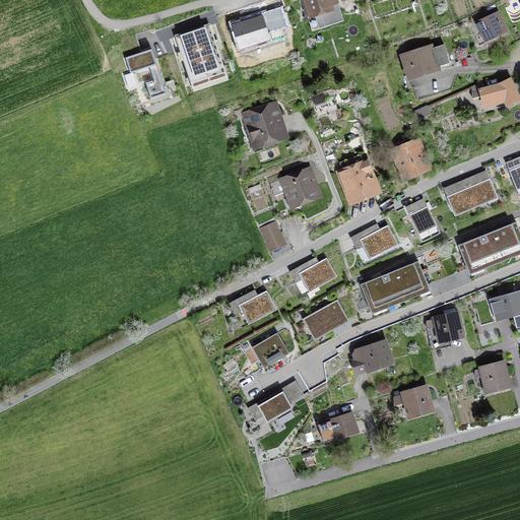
[(302,0),(312,30),(343,20),(336,0),(302,0)]
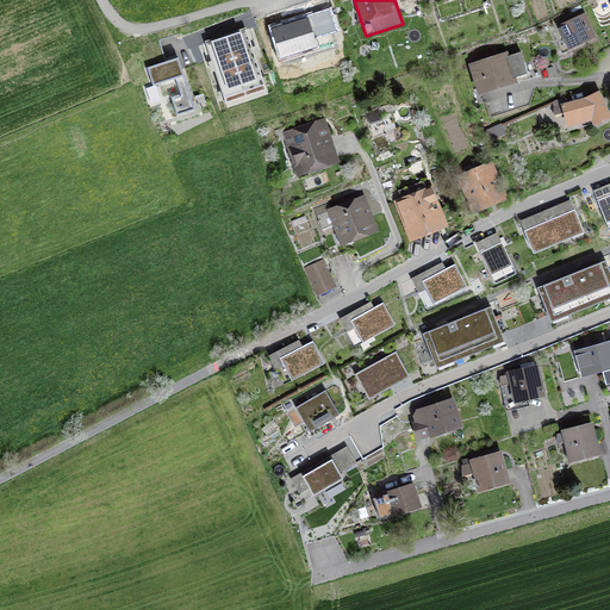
[(297,39),(321,32),(313,12),(290,19),(291,22),(281,24),(286,39),(296,36),(297,39)]
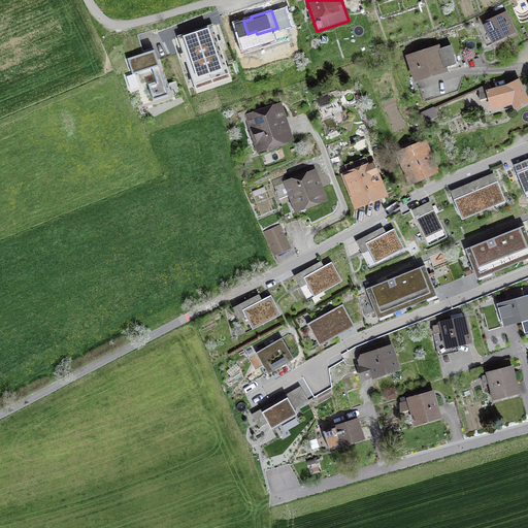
[(514,31),(505,14),(477,27),(486,43),(514,31)]
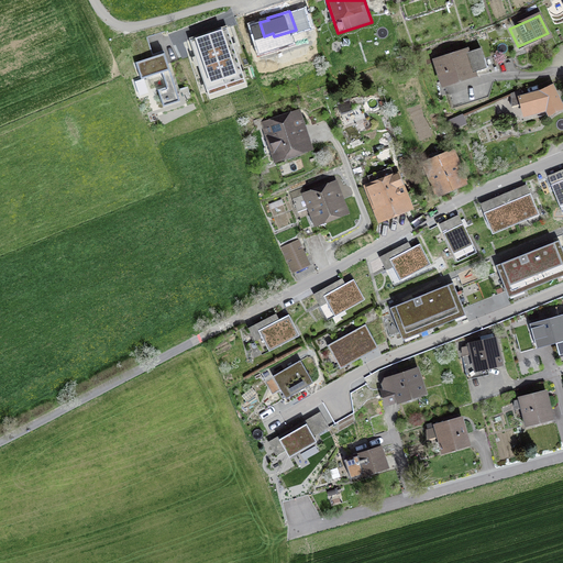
[(209,34),(228,92),(246,87),(227,28),(209,34)]
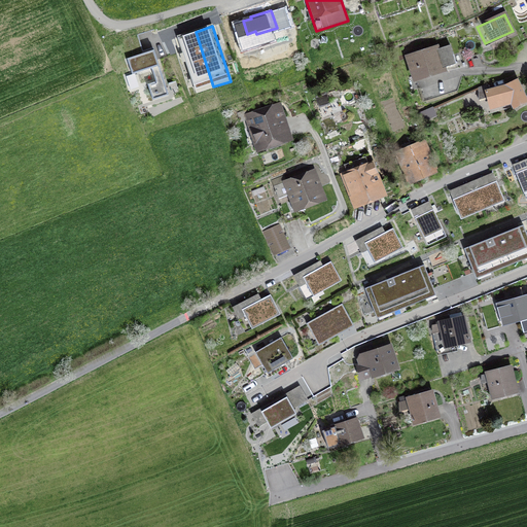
[(178,37),(197,93),(213,86),(196,32),(178,37)]
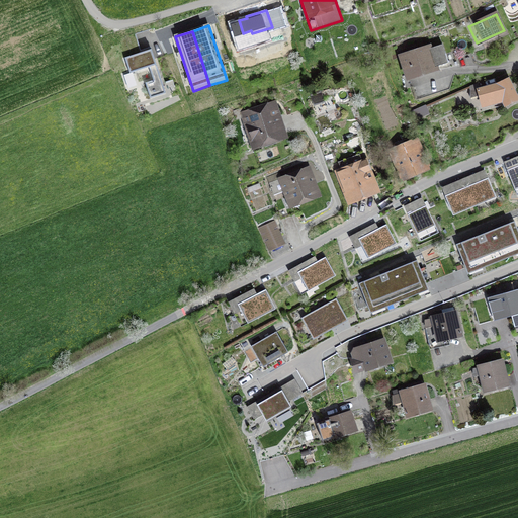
[(435,68),(435,67),(448,63),(442,45),(408,55),(407,52),(401,53),(408,77),(435,68)]
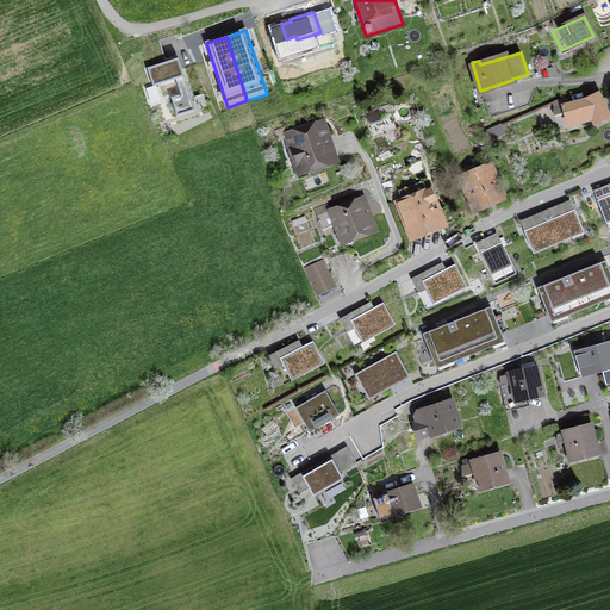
[(176,116),(195,110),(179,57),(147,68),(153,86),(175,79),(181,94),(170,98),(176,116)]
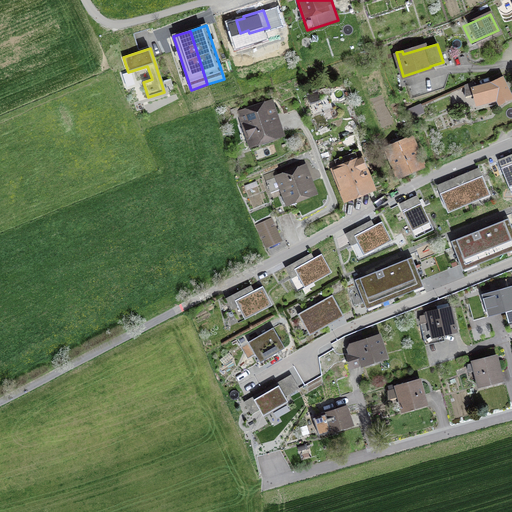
[(511,97),(502,78),(491,83),(474,88),(472,82),(464,86),(465,90),(465,96),(475,94),(478,103),(497,98),(499,103),(511,97)]
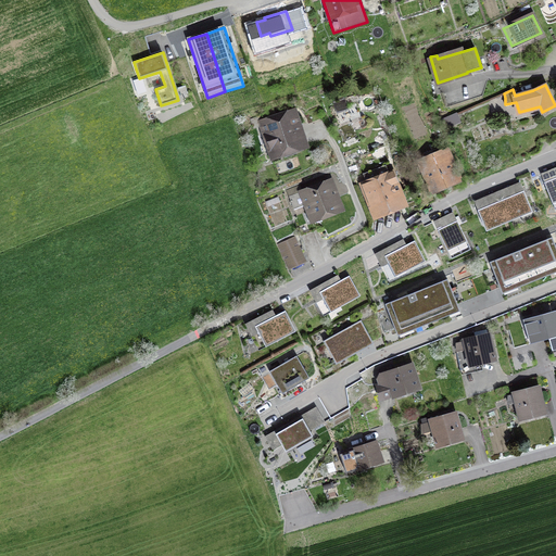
[(253,127),(263,124),(273,121),(269,113),(251,119),(253,127)]
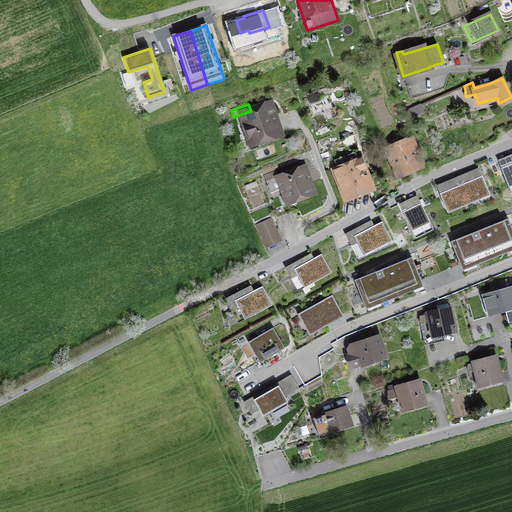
[(270,105),(251,111),(242,114),(251,142),(279,133),(270,105)]
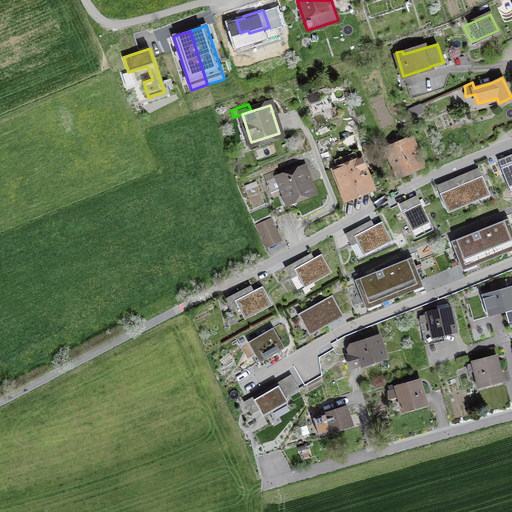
[(400,174),(420,166),(412,146),(416,144),(413,137),(389,147),(400,174)]
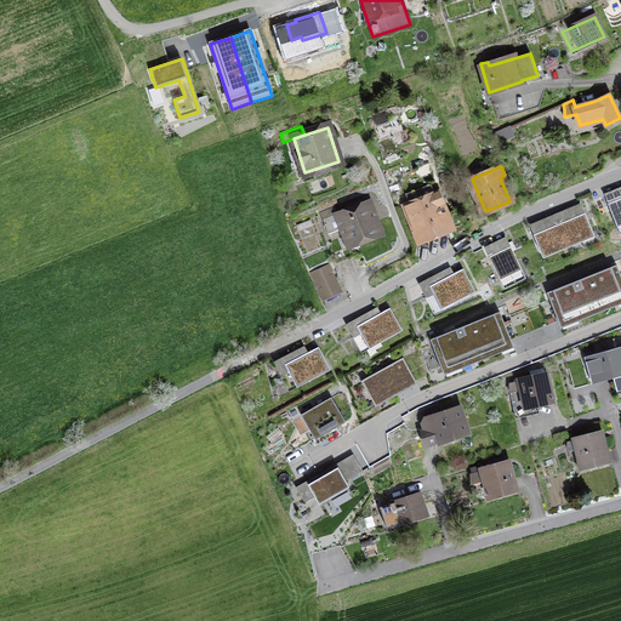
[(433,195),(429,186),(406,194),(410,204),(405,206),(419,241),(453,228),(438,193),(433,195)]
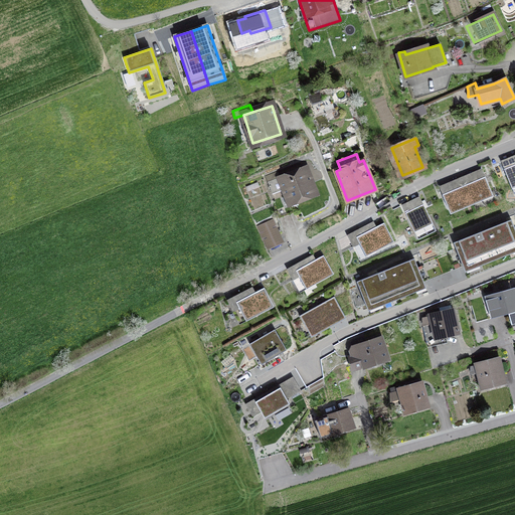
[(514,154),(501,161),(514,195),(514,154)]
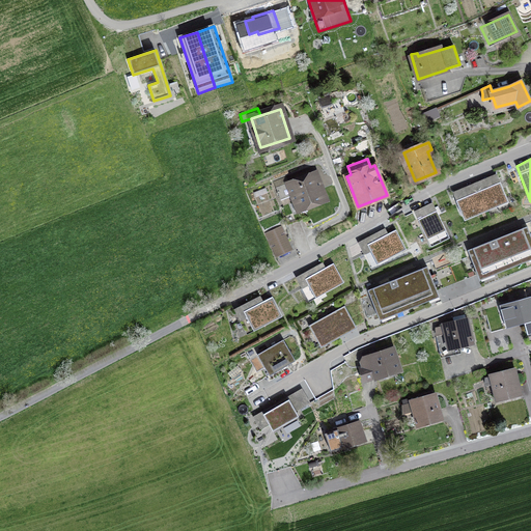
[(299,210),(326,199),(315,173),(289,184),(288,183),(276,188),(281,199),(294,195),(299,210)]
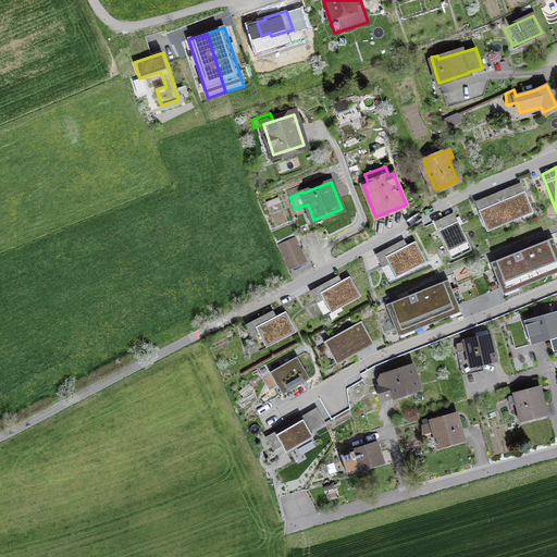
[(521,182),(498,192),(509,219),(521,214),(520,210),(531,206),(521,182)]
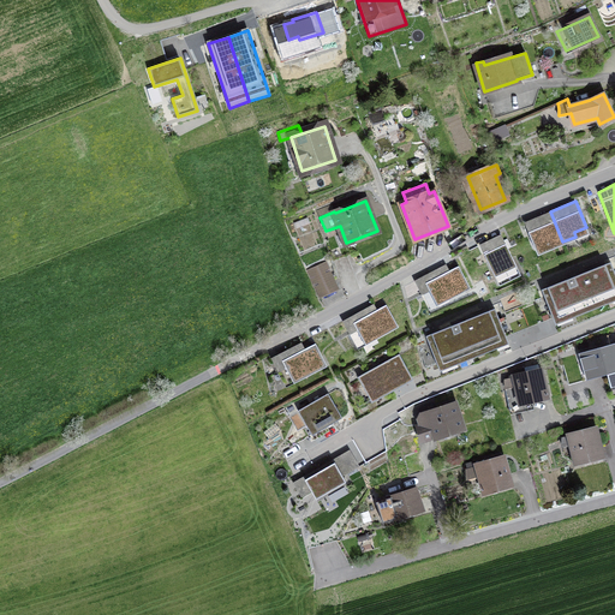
[(524,222),(536,249),(548,244),(549,248),(562,242),(550,212),(524,222)]
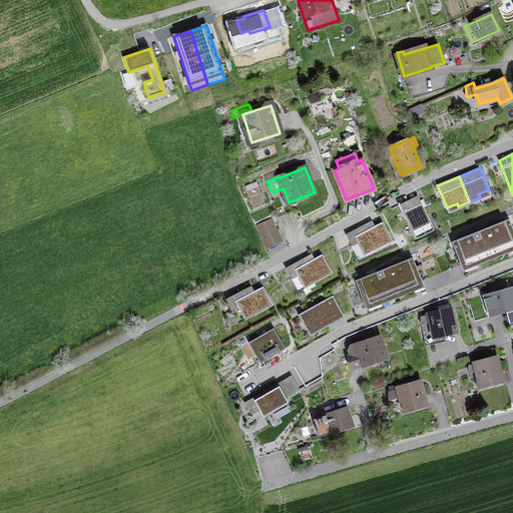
[(400,204),(417,238),(435,229),(418,195),(400,204)]
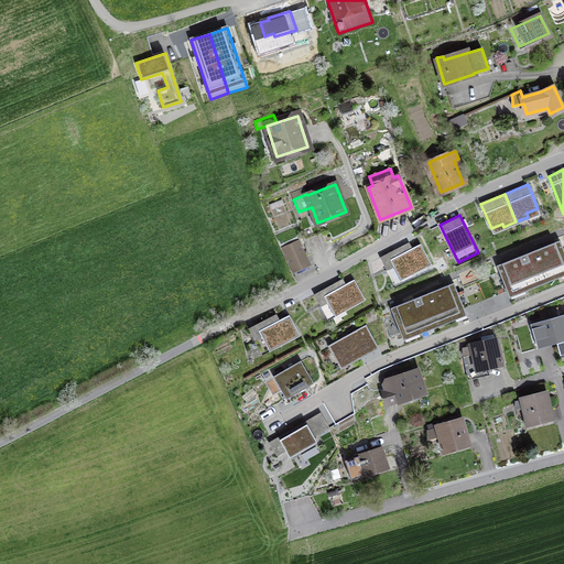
[(299,240),(282,248),(292,269),(308,261),(299,240)]
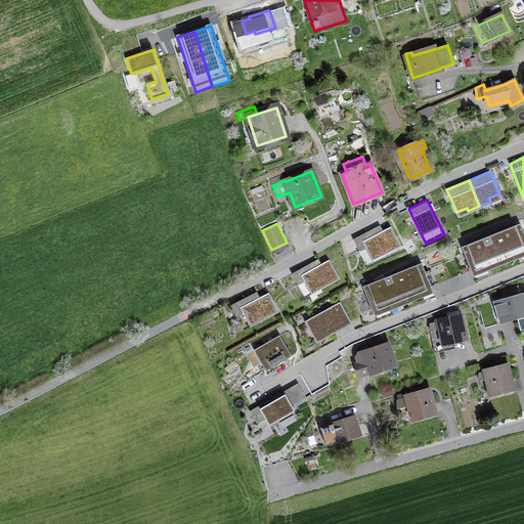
[(523,249),(523,232),(520,223),(462,247),(469,266),(471,270),(488,264),(489,267),(522,255),(520,251),(523,249)]
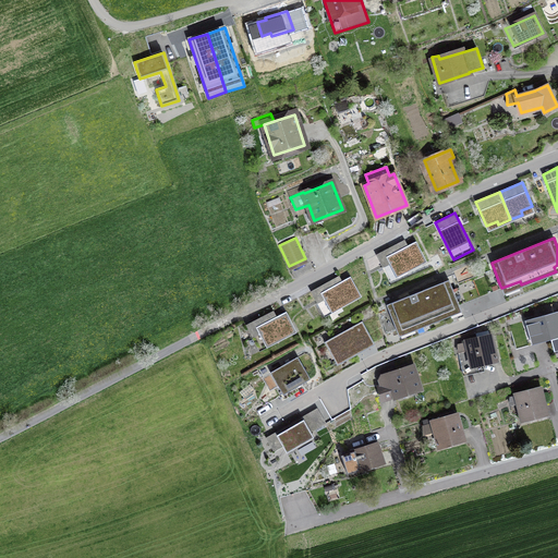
[(387,265),(393,276),(424,259),(425,263),(427,262),(416,241),(379,261),(383,267),(387,265)]
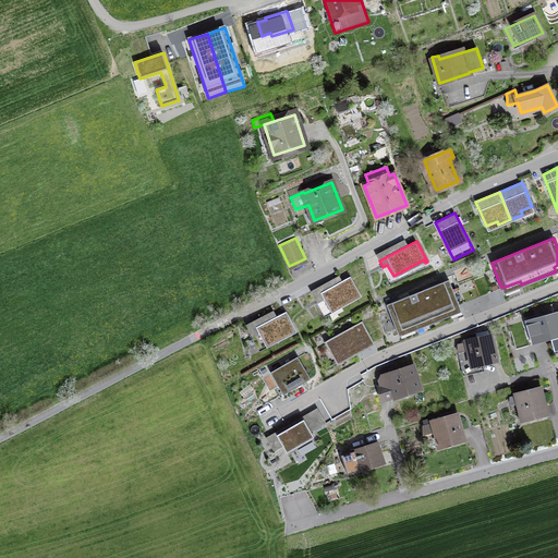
[(446,273),(449,280),(452,289),(456,288),(460,299),(499,283),(492,263),(488,255),(446,273)]
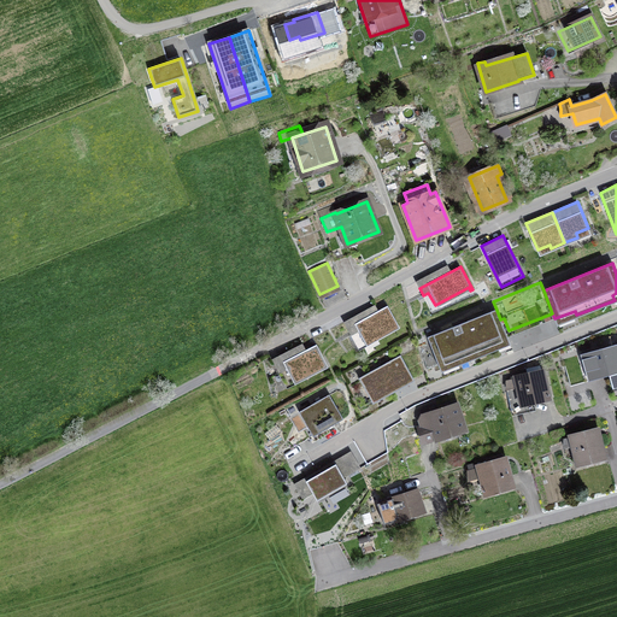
[(357,333),(363,345),(397,325),(399,329),(400,328),(387,305),(347,328),(351,336),(357,333)]
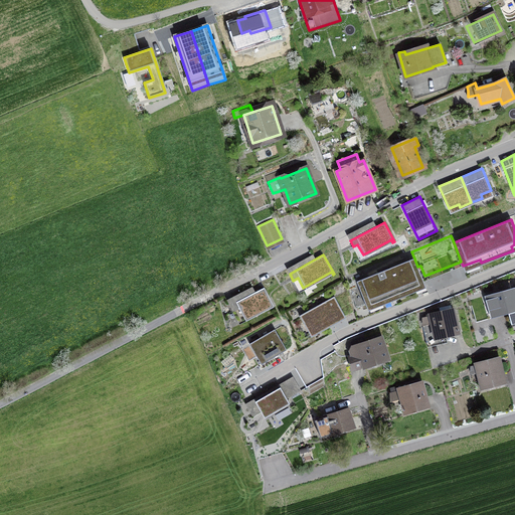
[(423,282),(417,267),(414,259),(357,282),(366,305),(382,298),(384,302),(415,289),(414,286),(423,282)]
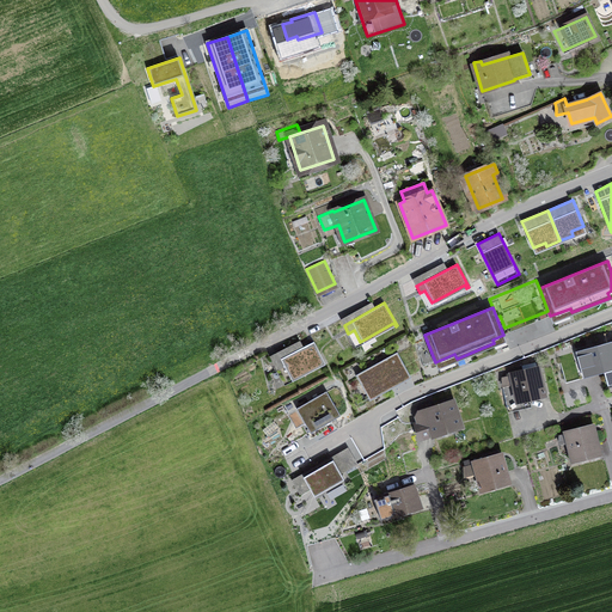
[(604,365),(606,371),(611,368),(611,336),(581,348),(581,347),(569,352),(571,356),(582,352),(589,371),(604,365)]
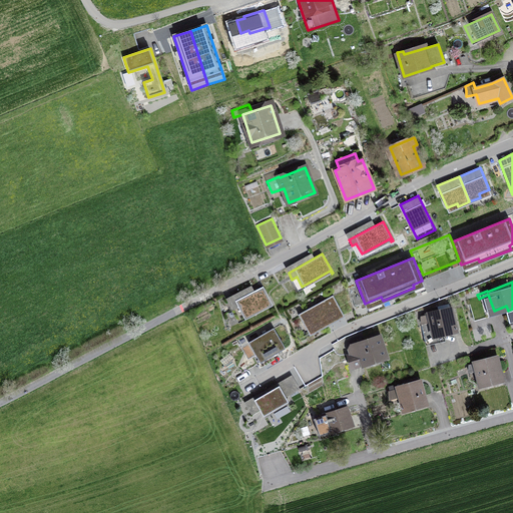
[(236,309),(241,319),(271,304),(272,306),(273,305),(263,287),(228,304),(232,311),(236,309)]
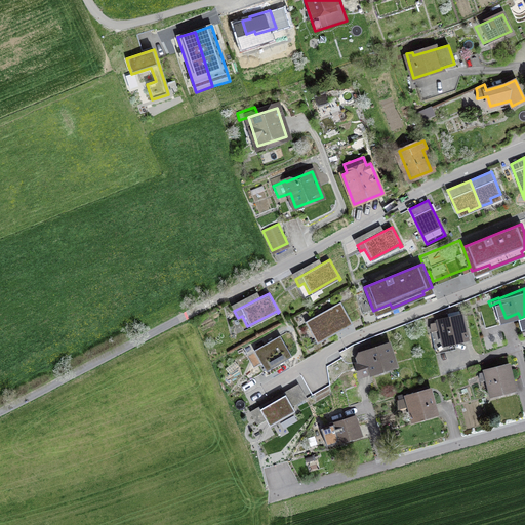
[(310,329),(301,333),(306,348),(352,322),(340,303),(306,322),(310,329)]
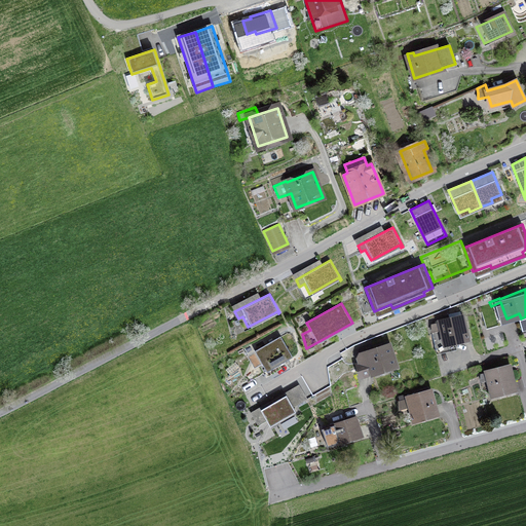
[(431,325),(436,347),(466,340),(461,317),(441,322),(431,325)]
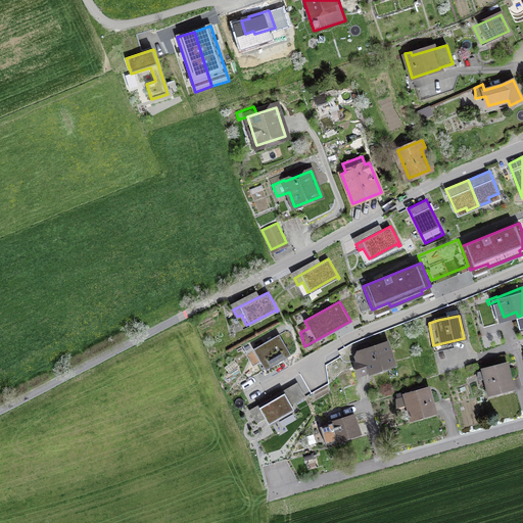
[(253,349),(266,370),(291,354),(279,334),(253,349)]
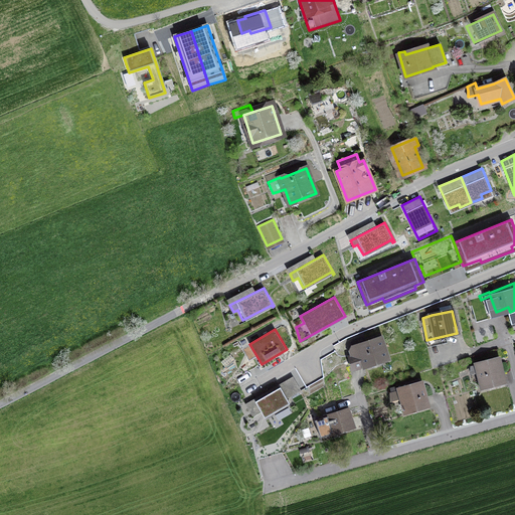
[(354,368),(387,358),(380,338),(374,340),(373,337),(367,339),(368,342),(354,347),(352,351),(353,356),(350,357),(354,368)]
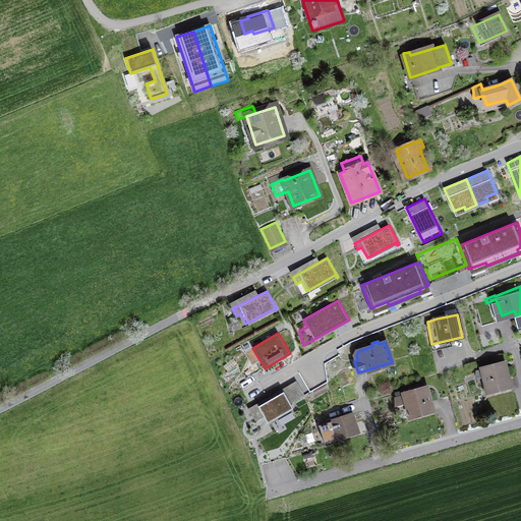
[(510,386),(504,363),(476,370),(476,378),(484,375),(488,392),(510,386)]
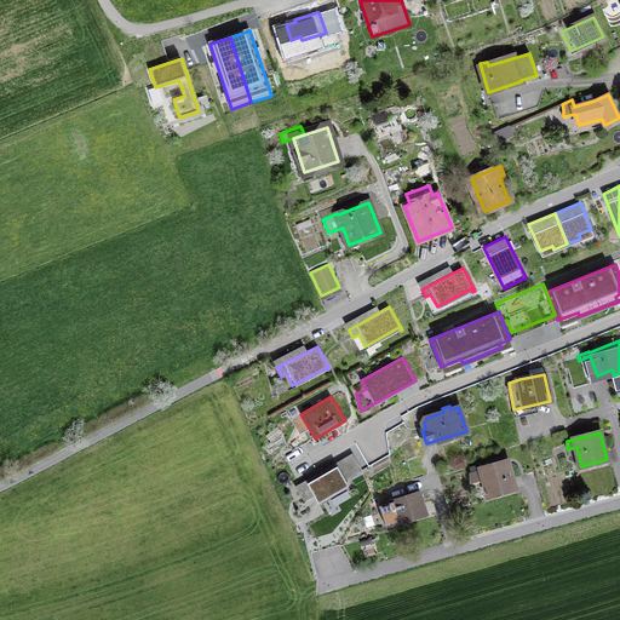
[(308,483),(319,503),(349,486),(345,480),(360,472),(351,458),(308,483)]
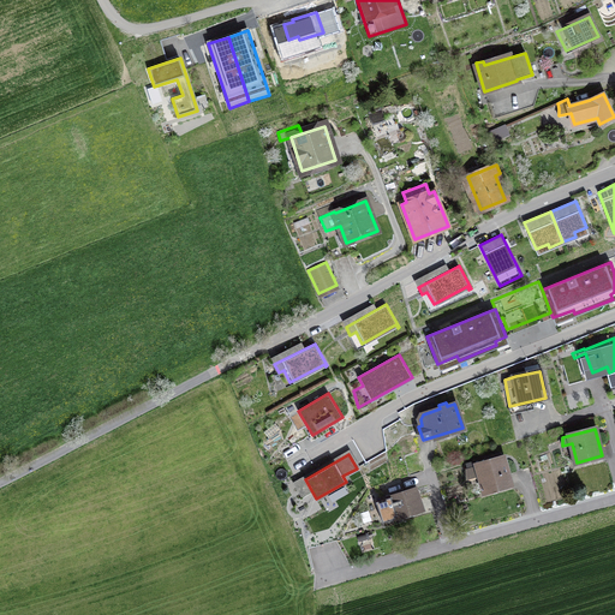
[(484,491),(511,484),(503,458),(501,459),(500,454),(485,458),(487,463),(466,469),(467,478),(479,475),(484,491)]
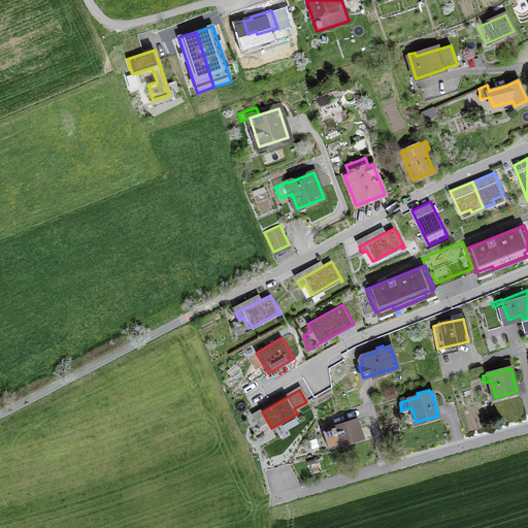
[(338,436),(340,444),(362,437),(357,420),(328,429),(331,438),(338,436)]
